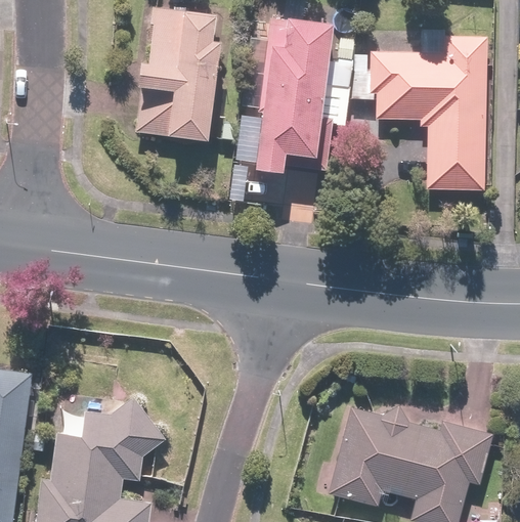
[(217,15),(153,7),(145,66),(137,64),(134,89),(141,90),(136,132),(164,136),(164,138),(204,143),(217,44),(213,44),(217,15)]
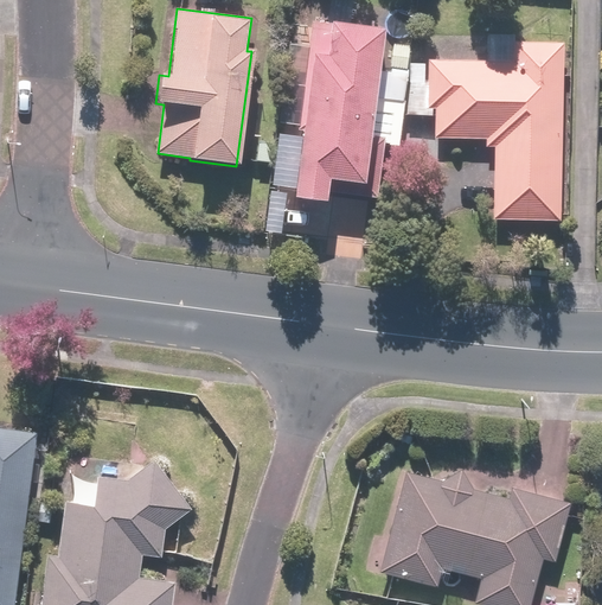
[(354,177),(371,29),(303,21),(286,189),(315,191),(318,172),(354,177)]
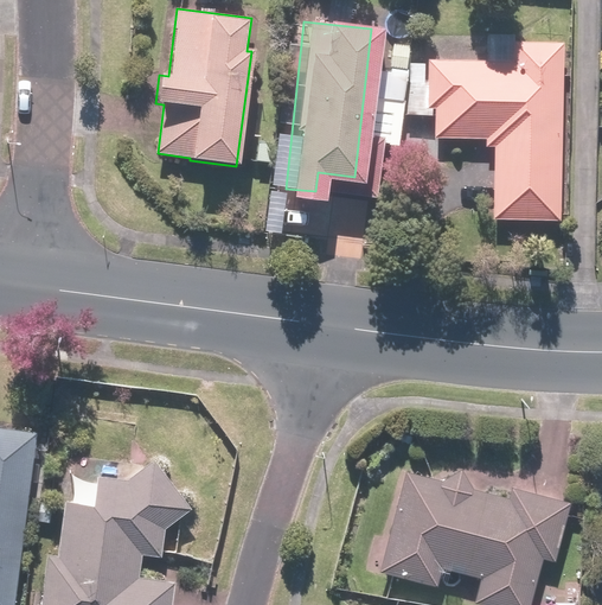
[(561,221),(564,43),(516,43),(516,62),(429,59),(428,108),(435,108),(435,138),(486,139),(486,147),(495,147),(493,220),(561,221)]
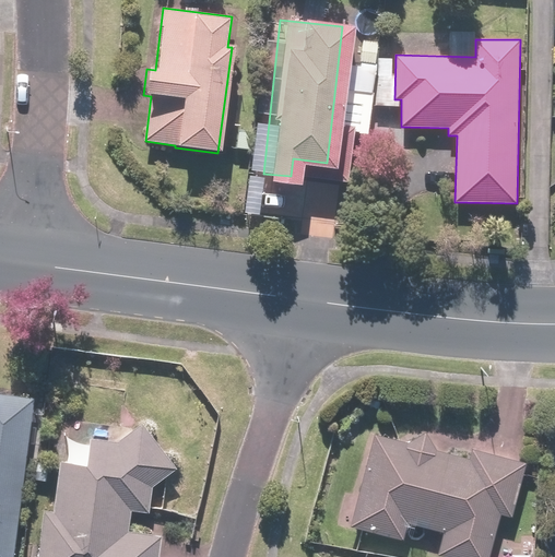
[(0,556),(14,556),(34,399),(0,393),(0,556)]
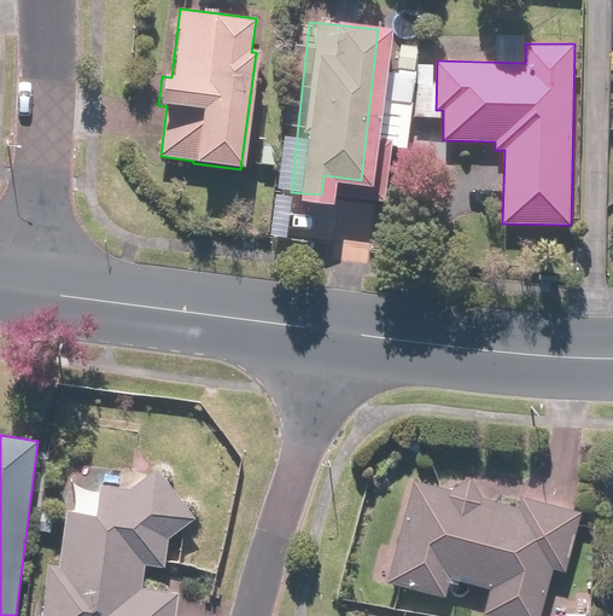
[(164,567),(168,539),(194,518),(156,469),(129,489),(100,486),(94,517),(66,511),(59,567),(50,565),(42,615),(175,615),(179,592),(141,587),(145,564),(164,567)]
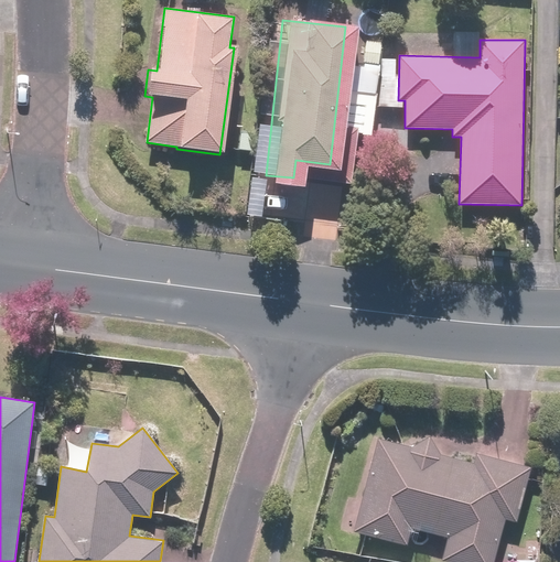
[(429,436),(412,447),(378,439),(354,531),(406,544),(410,528),(448,537),(441,560),(450,561),(493,561),(505,519),(516,521),(529,467),(475,453),(473,463),(440,454),(429,436)]
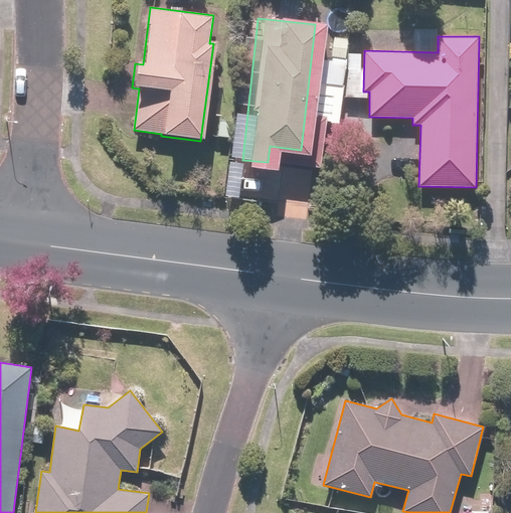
All buildings are outlined.
